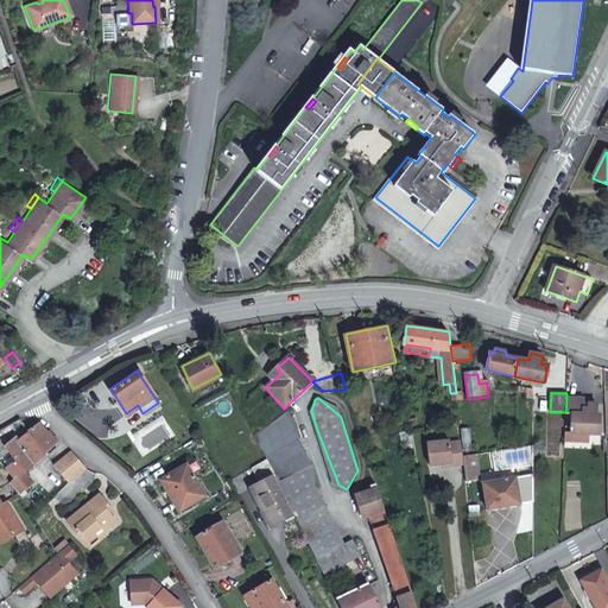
[(565,412),(565,416),(572,416),(571,434),(565,434),(564,442),(588,443),(588,435),(599,436),(600,417),(596,416),(597,406),(588,405),(588,410),(583,410),(583,400),(567,399),(565,412)]
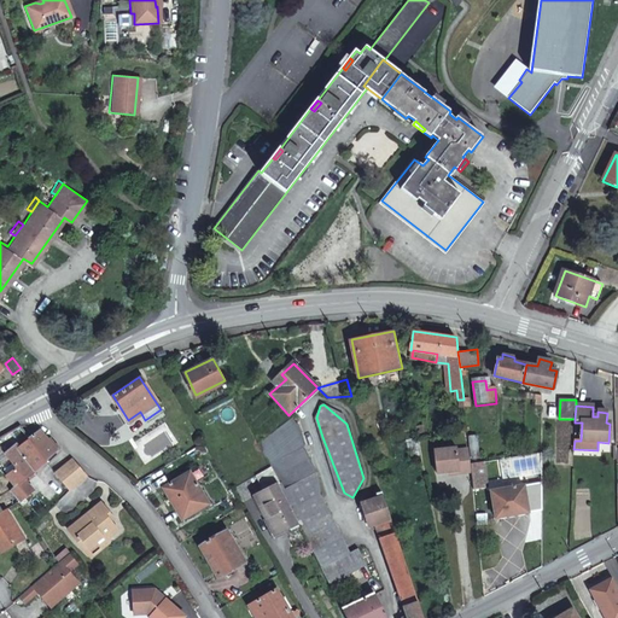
[(28,439),(47,461),(60,449),(51,438),(48,441),(39,431),(30,437),(28,439)]
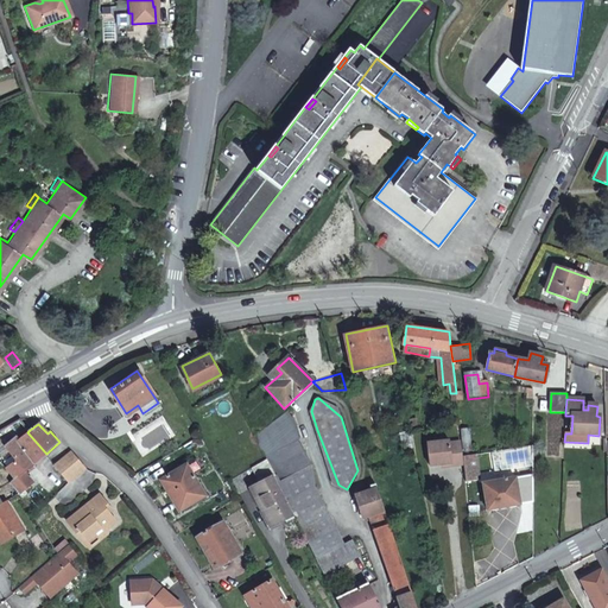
[(35,464),(46,454),(27,432),(16,443),(35,464)]
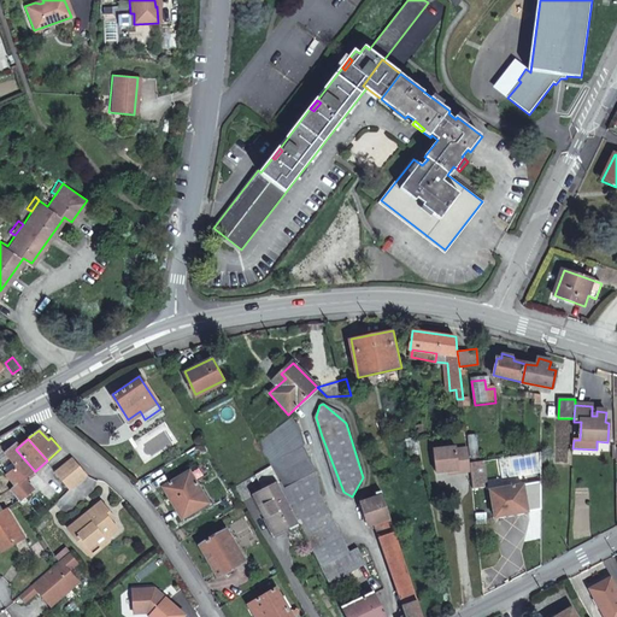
[(278,483),(278,485),(318,560),(322,558),(345,547),(346,547),(316,489),(312,465),(299,440),(265,457),(278,483)]
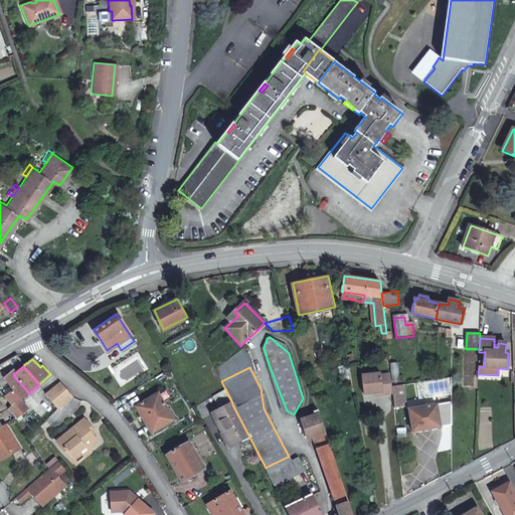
[(21,400),(29,393),(13,375),(11,372),(3,378),(13,390),(12,390),(5,397),(13,407),(10,410),(15,416),(17,418),(28,408),(21,400)]
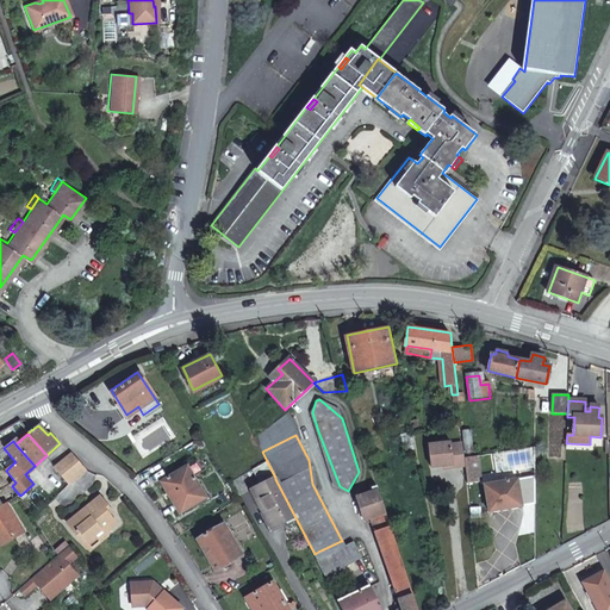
[(465,456),(462,442),(452,443),(452,442),(429,444),(431,466),(453,464),(454,466),(465,465),(465,456)]
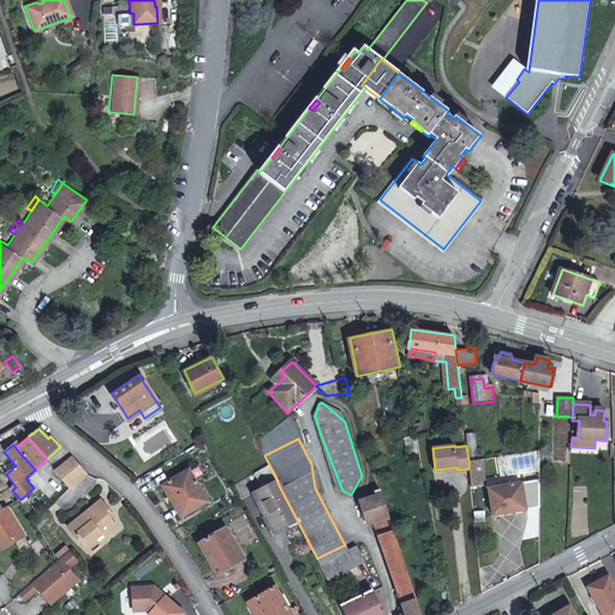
[(484,484),(482,459),(469,460),(469,469),(470,485),(484,484)]
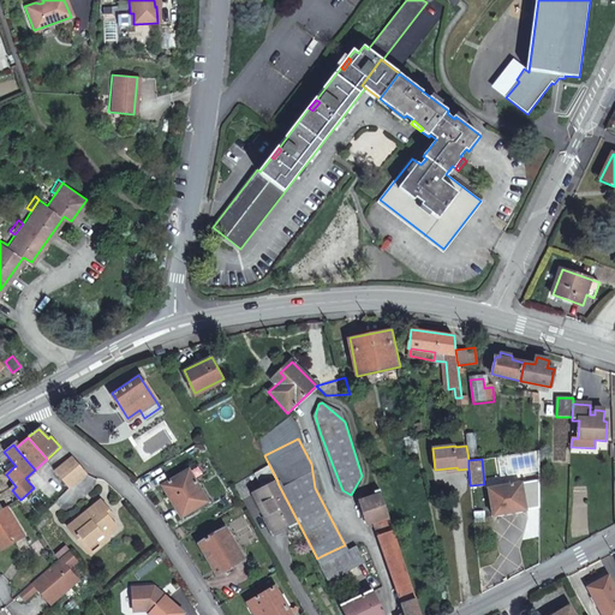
[(187,470),(162,485),(181,515),(207,501),(187,470)]
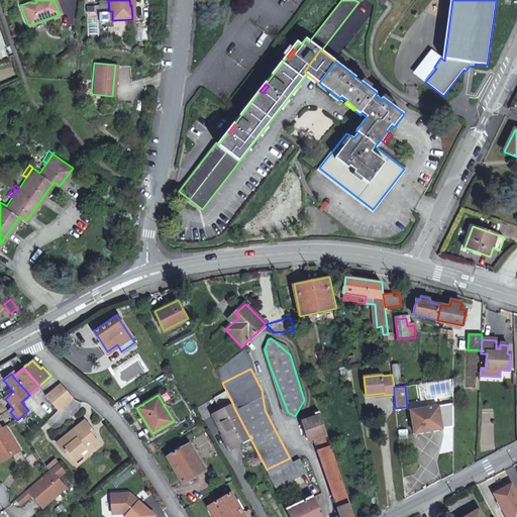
[(230,405),(211,414),(228,447),(247,437),(230,405)]
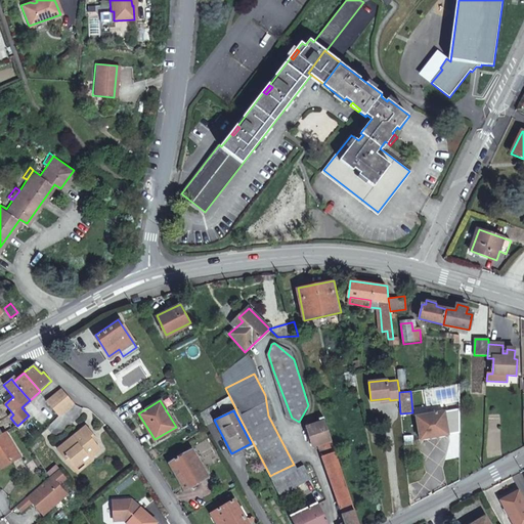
[(417,416),(420,438),(447,434),(443,411),(417,416)]
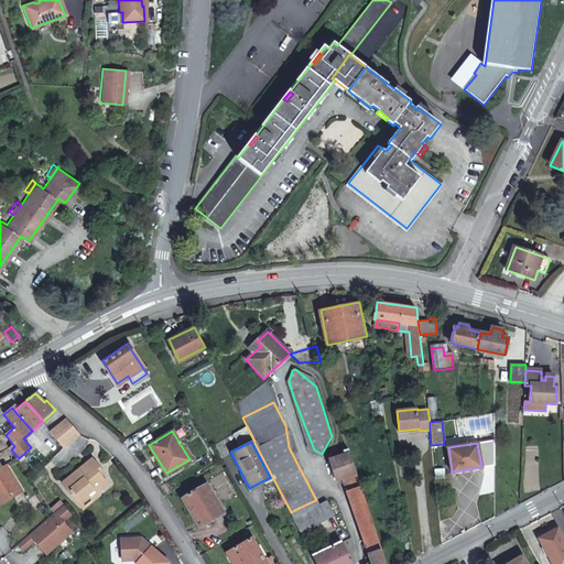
[(344,479),(347,491),(361,487),(350,453),(331,459),(336,481),(344,479)]
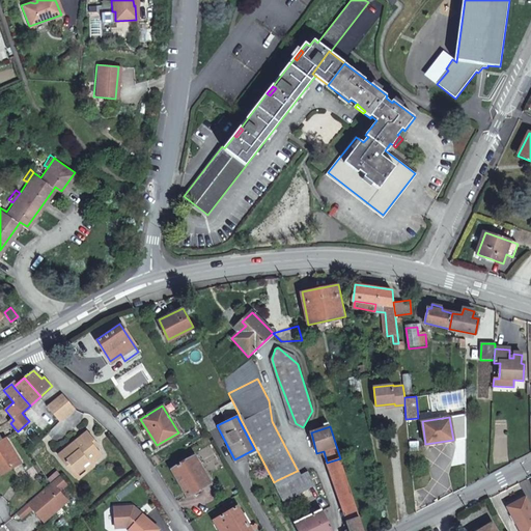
[(104,455),(98,449),(93,443),(96,441),(88,431),(60,456),(66,464),(67,463),(68,464),(71,464),(77,472),(89,462),(92,465),(93,465),(104,455)]
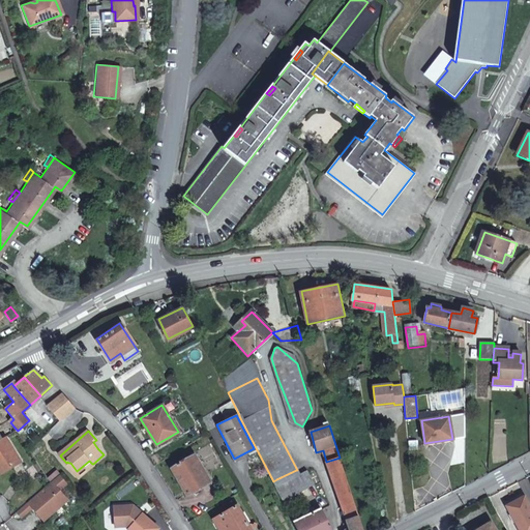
[(20,462),(4,436),(0,438),(0,470),(1,472),(20,462)]
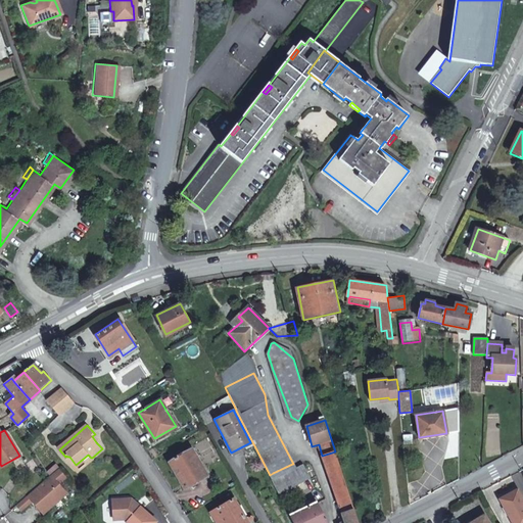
[(190,449),(169,463),(185,489),(206,476),(190,449)]
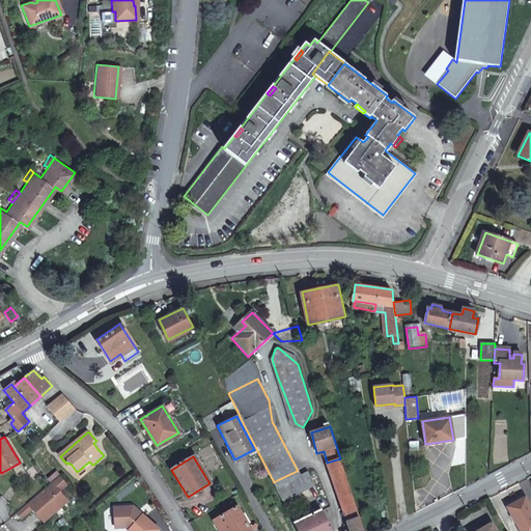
[(340,458),(327,463),(339,501),(352,497),(340,458)]
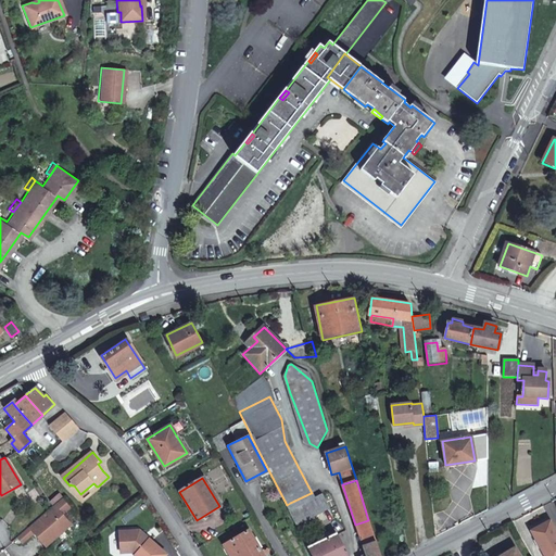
[(100,490),(98,487),(97,487),(93,483),(80,494),(78,496),(84,503),(100,490)]
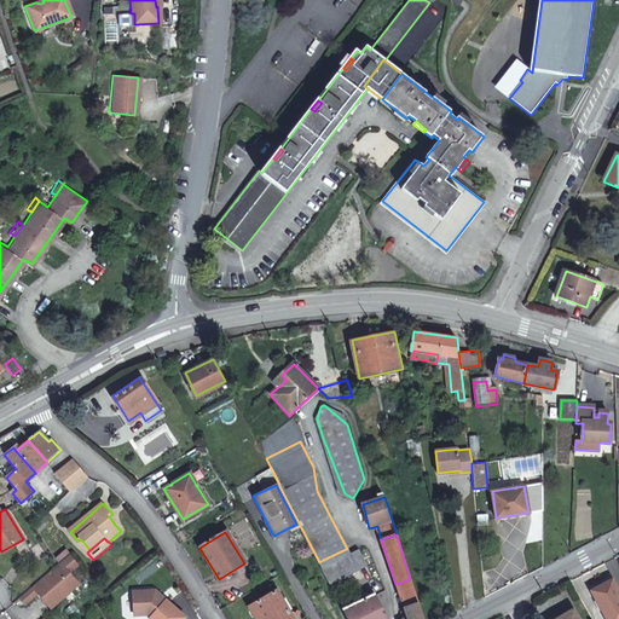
[(87,553),(90,550),(82,541),(80,541),(79,539),(77,541),(87,553)]
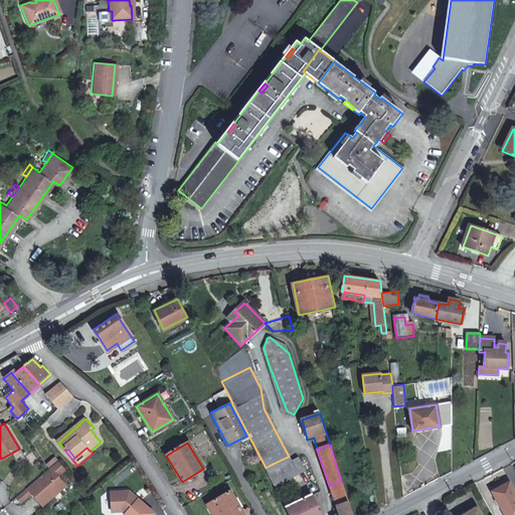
[(45,462),(49,468),(58,460),(54,455),(45,462)]
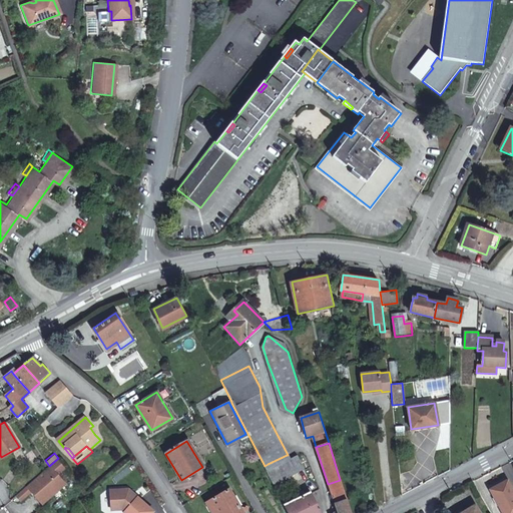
[(289,459),(287,455),(268,464),(271,469),(289,459)]
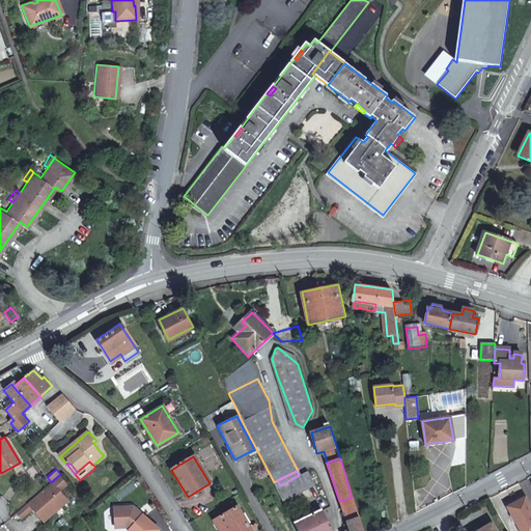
[(299,475),(280,485),(299,523),(323,510),(329,506),(312,473),(300,478),(299,475)]
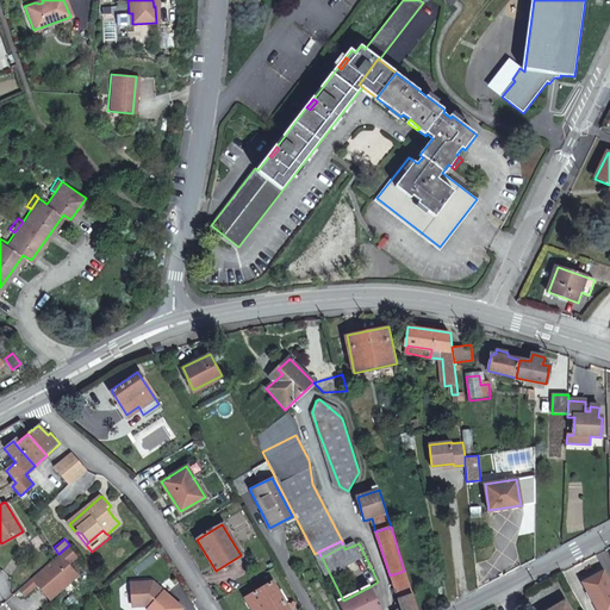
[(69,545),(58,554),(60,554),(70,547),(69,545)]
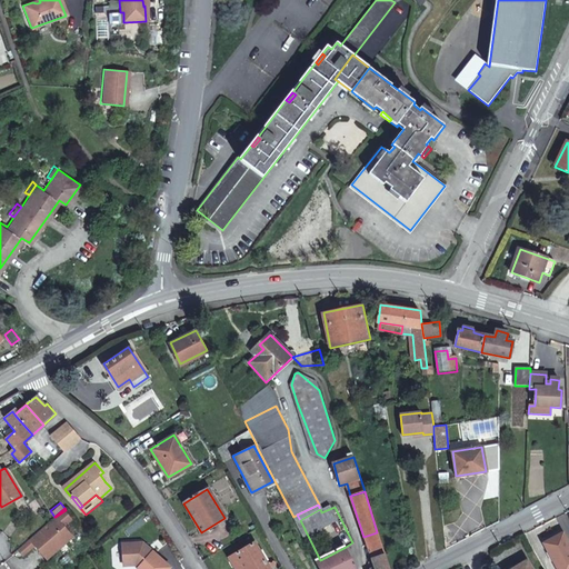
[(38,536),(52,556),(75,539),(66,528),(72,523),(66,513),(38,536)]
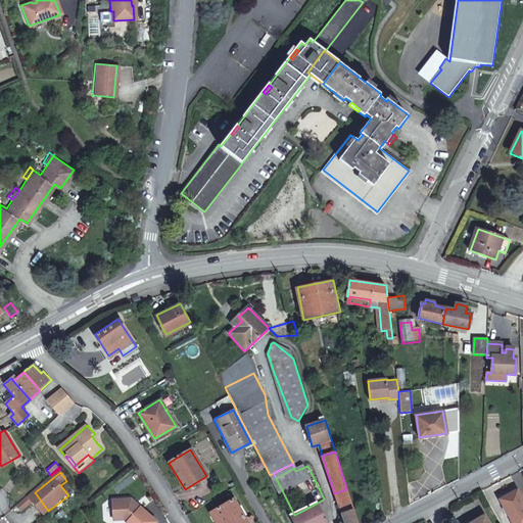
[(346,489),(334,493),(335,498),(348,494),(346,489)]
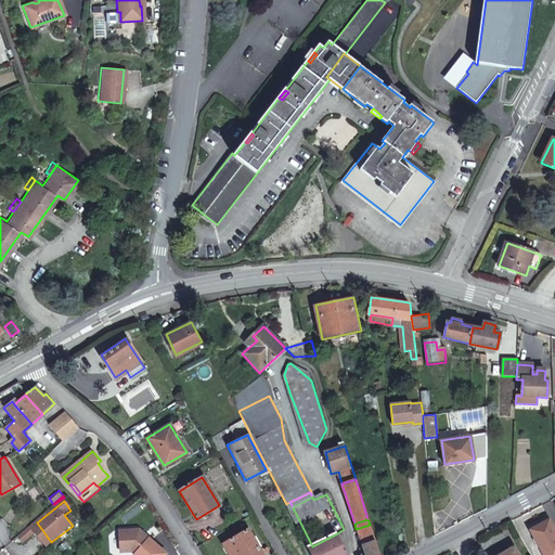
[(554,554),(554,531),(550,520),(530,529),(543,554),(554,554)]
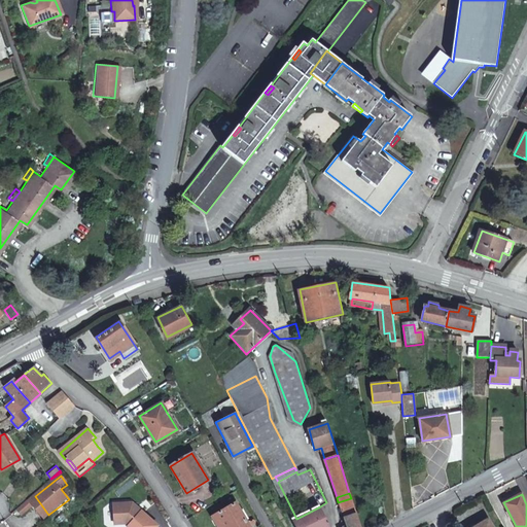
[(45,518),(48,515),(35,496),(29,500),(20,507),(23,513),(32,505),(35,508),(37,507),(45,518)]
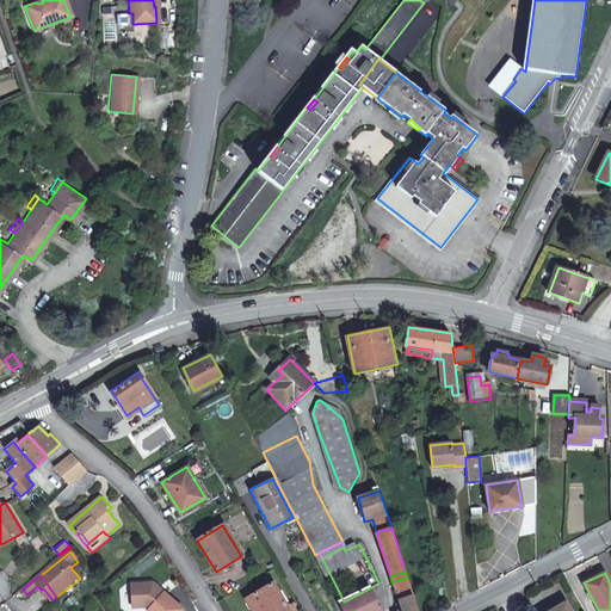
[(407,578),(392,582),(397,600),(413,596),(407,578)]
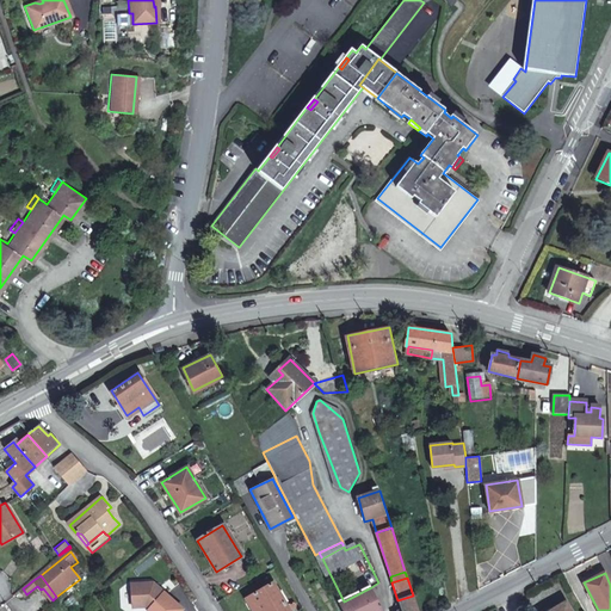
[(153,582),(131,584),(131,590),(131,606),(143,605),(144,605),(148,609),(147,610),(179,610),(183,609),(178,605),(162,591),(153,582)]
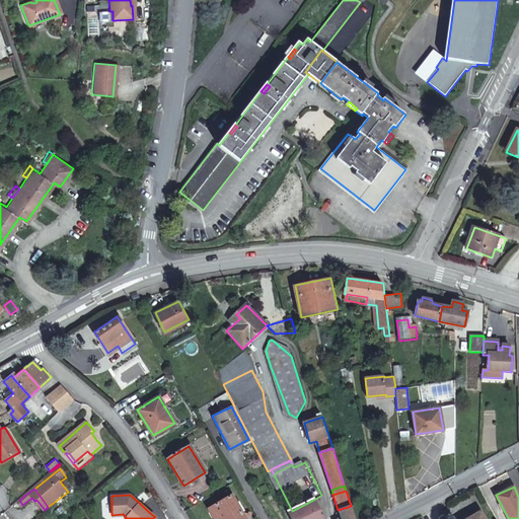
[(230,495),(209,507),(215,518),(242,518),(244,518),(230,495)]
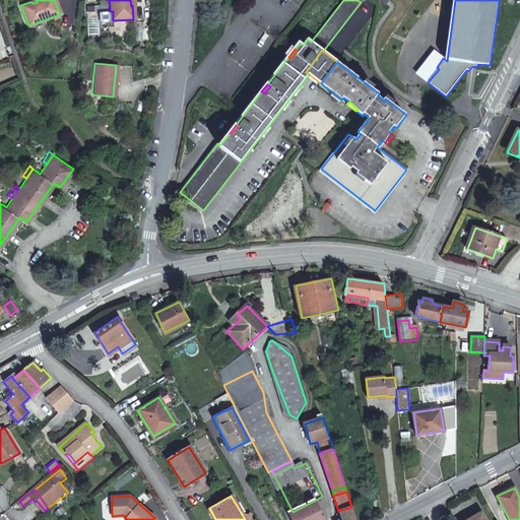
[(293,512),(288,513),(291,519),(325,519),(316,500),(293,512)]
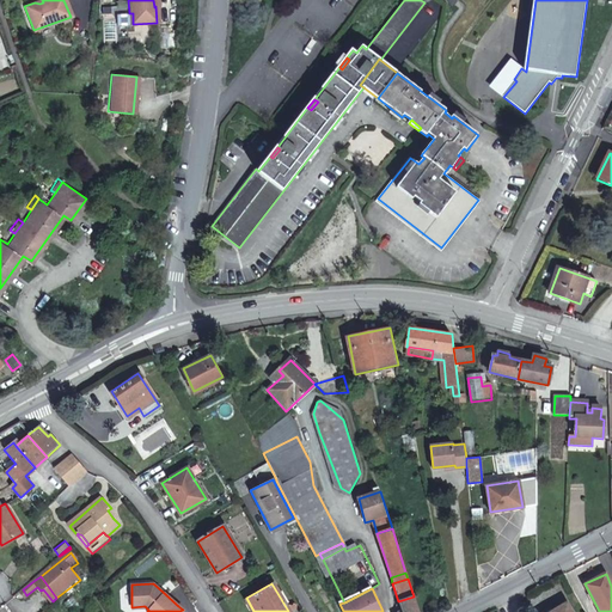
[(43,589),(41,591),(49,604),(53,601),(43,589)]
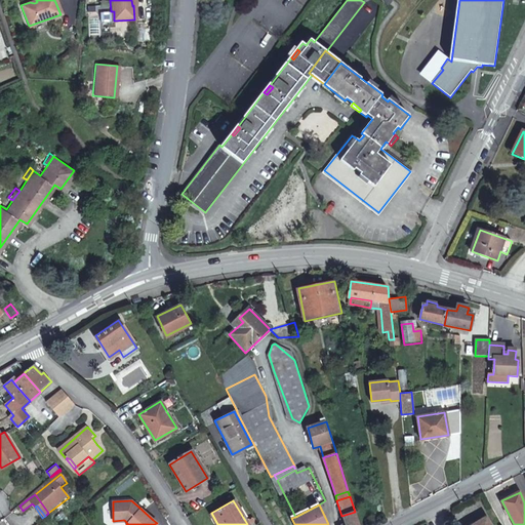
[(359,524),(355,512),(341,516),(344,524),(359,524)]
